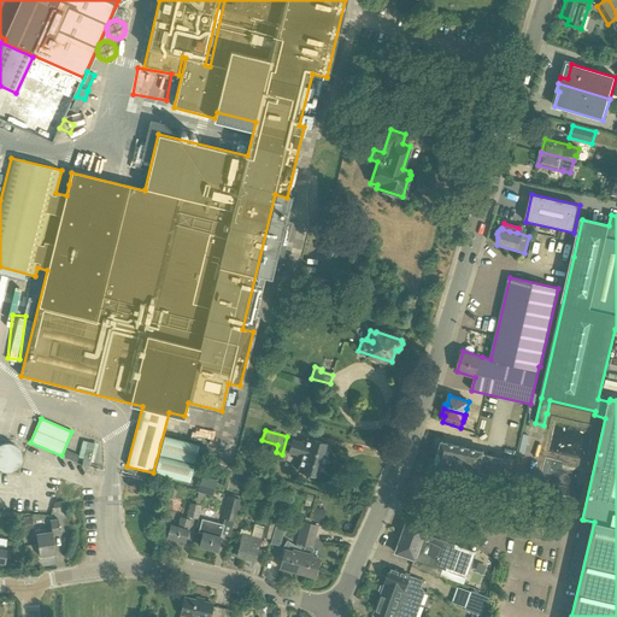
[(215,447),(216,435),(204,434),(203,445),(215,447)]
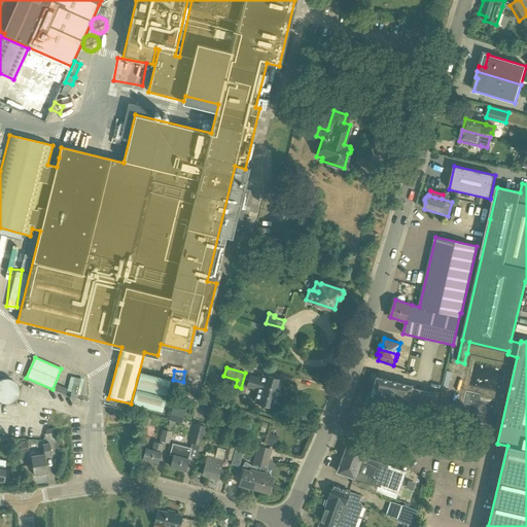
[(170,380),(140,372),(132,405),(162,412),(170,380)]
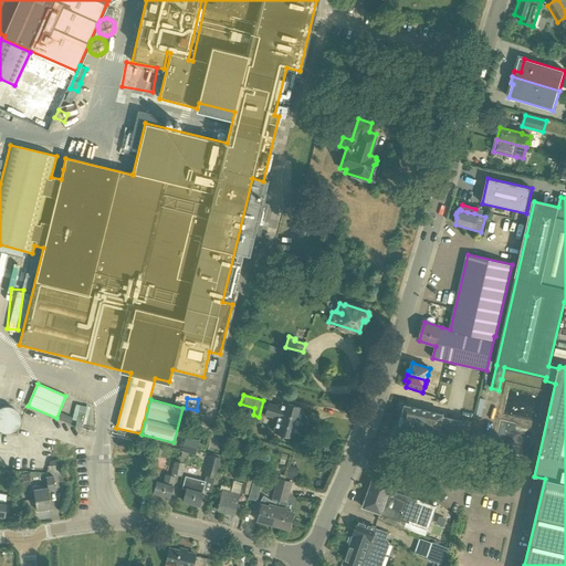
[(278,417),(299,423),(302,408),(282,402),(281,407),(269,404),(265,415),(278,419),(278,417)]
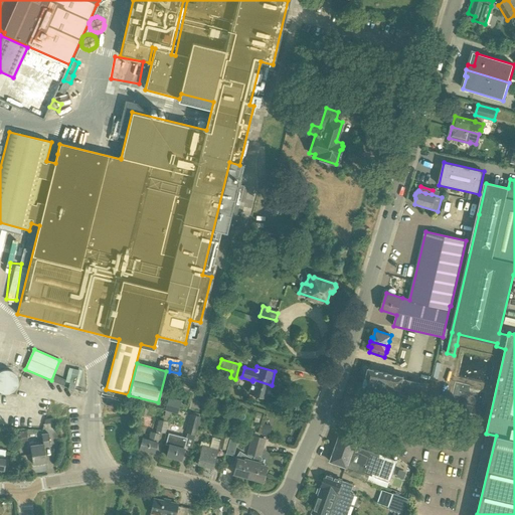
[(68,388),(74,389),(79,370),(73,368),(68,388)]
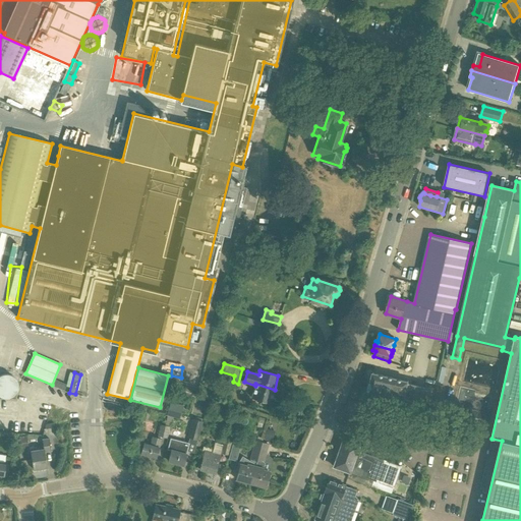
[(370,384),(369,384),(368,390),(367,390),(367,391),(368,391),(365,401),(369,402),(368,404),(379,406),(379,404),(401,410),(403,400),(405,400),(423,405),(427,388),(409,384),(408,384),(408,383),(372,373),(370,384)]
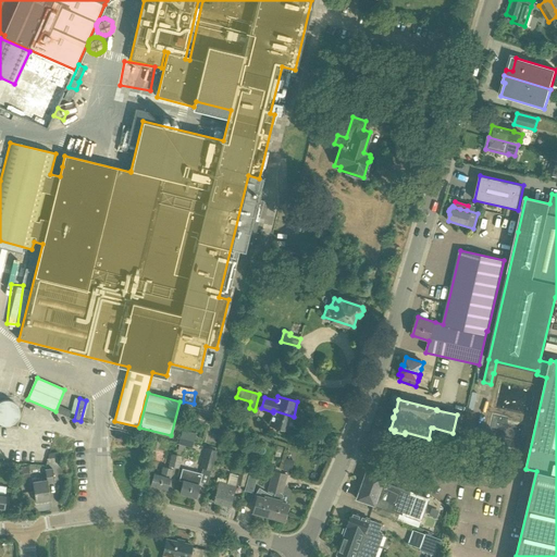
[(10,425),(12,425),(14,424),(15,423),(15,422),(17,421),(17,420),(19,418),(20,416),(20,415),(20,412),(20,411),(19,410),(19,408),(17,407),(16,405),(14,404),(14,403),(12,401),(11,401),(10,400),(8,400),(5,400),(3,400),(2,401),(0,401),(0,424),(1,425),(2,425),(4,426),(5,426),(8,426),(9,426),(10,425)]
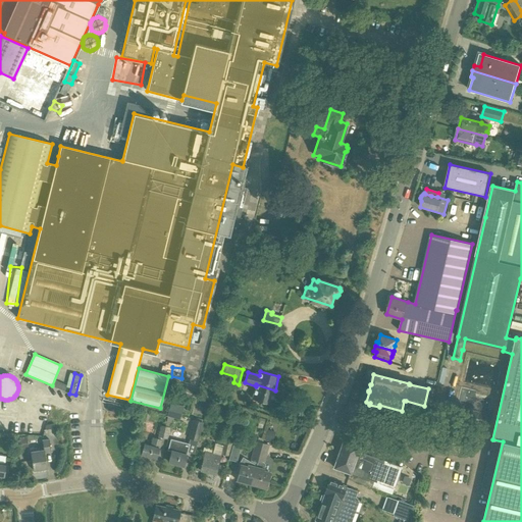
[(55,380),(53,386),(64,392),(66,385),(55,380)]
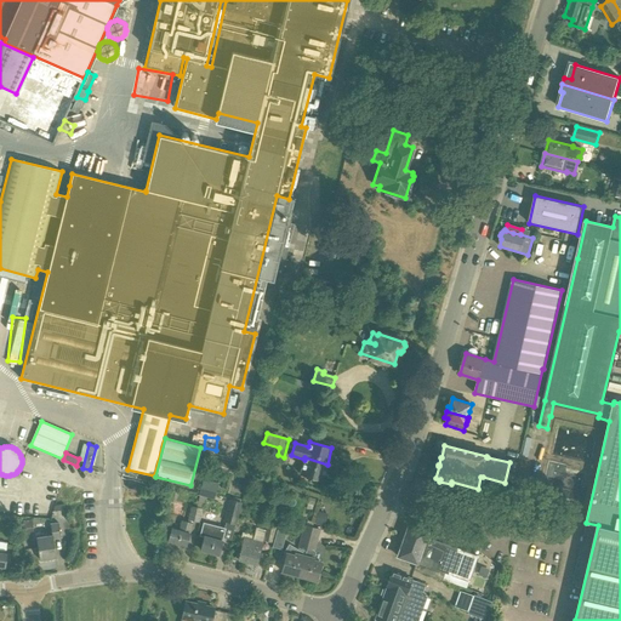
[(328,465),(305,457),(305,460),(300,474),(312,477),(311,483),(319,486),(320,480),(323,480),(328,465)]
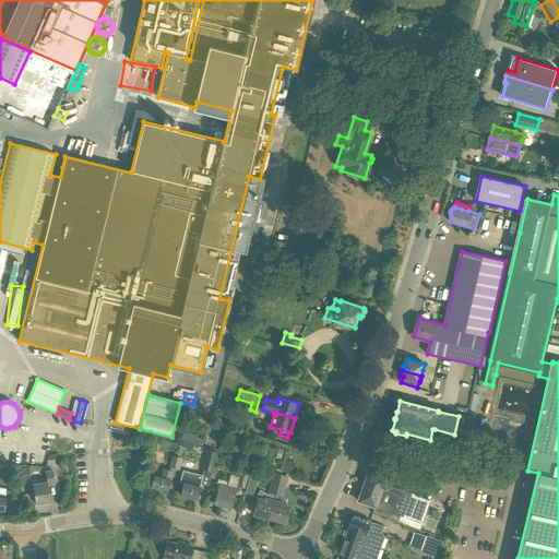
[(114,440),(137,443),(138,435),(116,431),(114,440)]
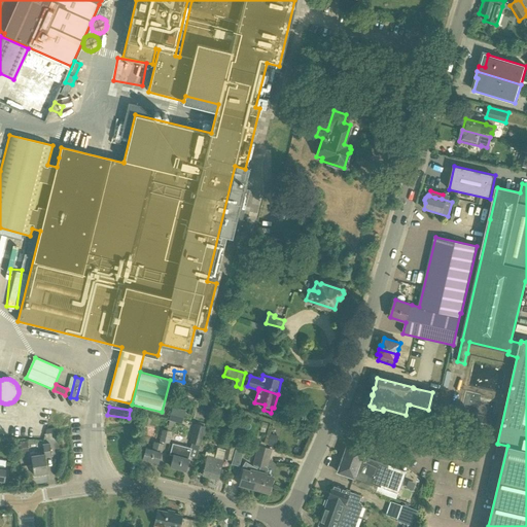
[(172,411),(170,420),(175,421),(178,412),(179,411),(173,409),(172,411)]
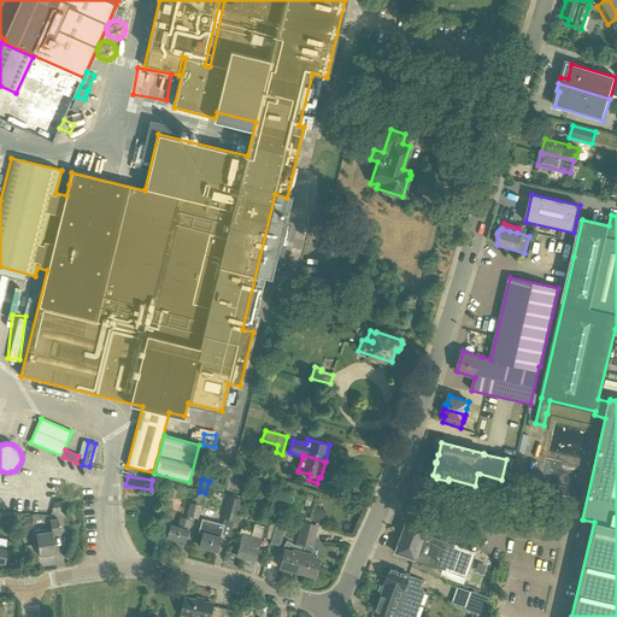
[(312,488),(306,519),(319,522),(327,492),(312,488)]
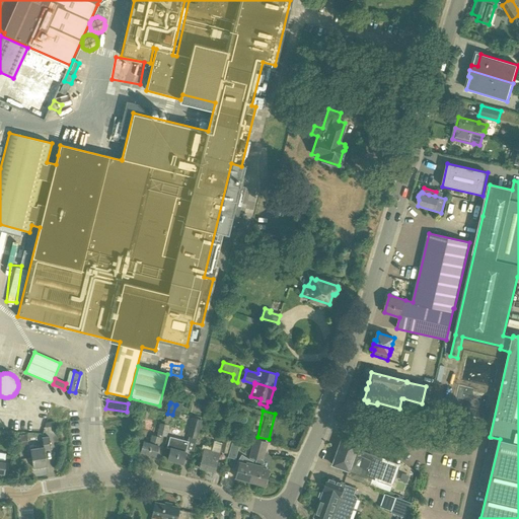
[(197,438),(201,421),(193,419),(189,436),(197,438)]
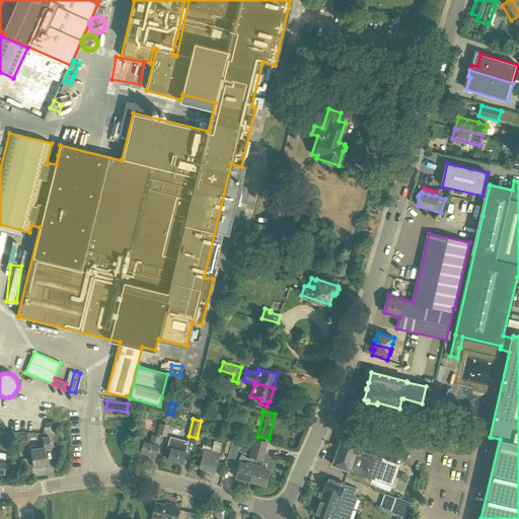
[(158,435),(166,437),(169,426),(161,424),(158,435)]
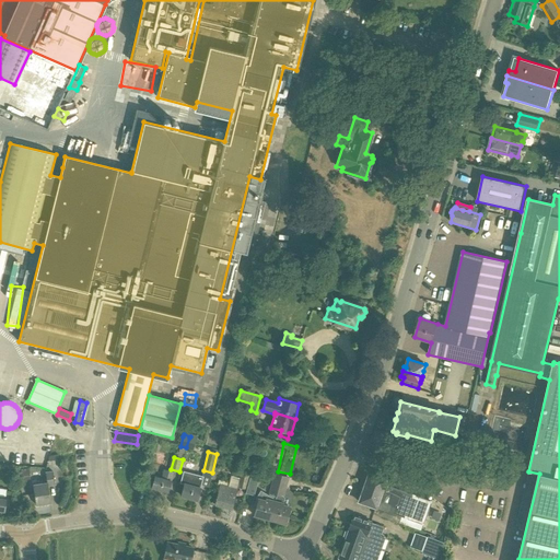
[(151,488),(167,492),(171,481),(171,480),(173,473),(164,469),(162,478),(154,477),(151,488)]
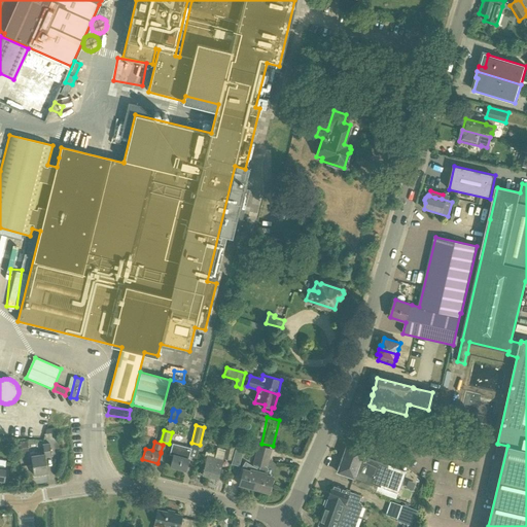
[(227,442),(223,459),(233,461),(237,444),(227,442)]
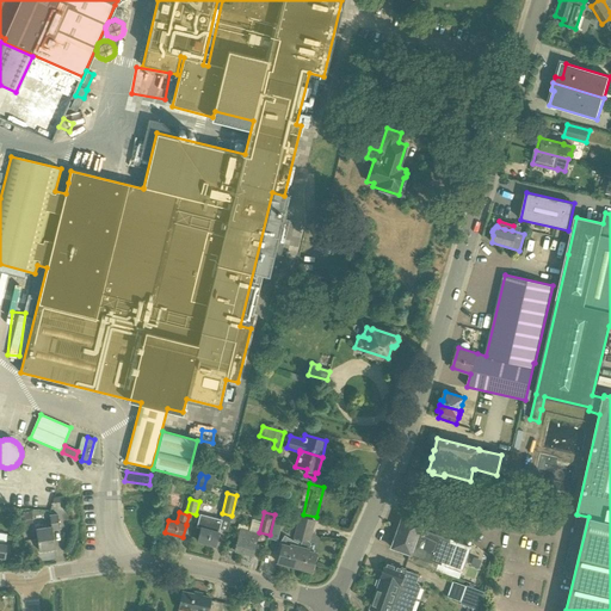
[(38,544),(39,551),(55,549),(53,531),(60,530),(57,514),(49,516),(51,526),(36,529),(37,539),(38,544)]
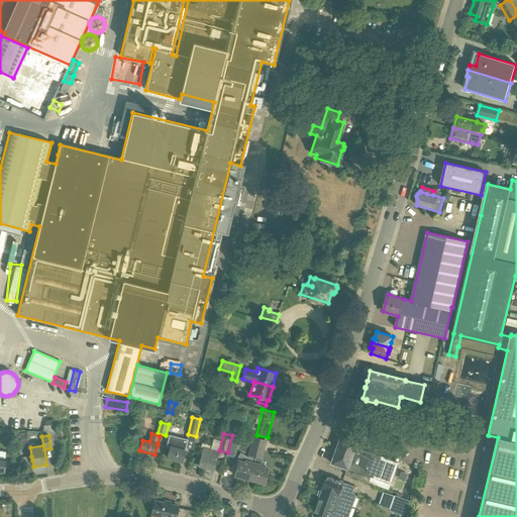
[(167,446),(170,447),(167,457),(182,461),(188,440),(170,435),(167,446)]
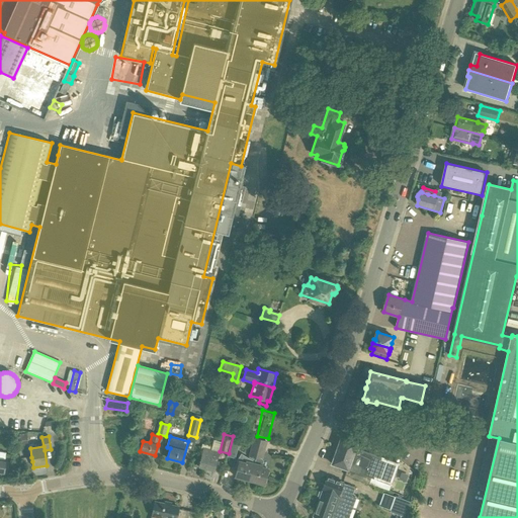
[(258,446),(265,448),(267,441),(254,438),(252,444),(258,446)]
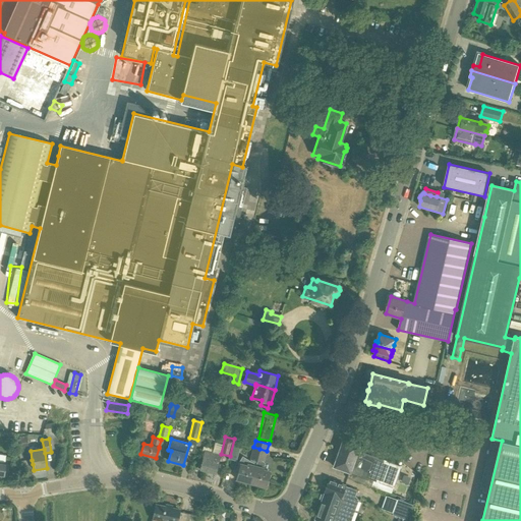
[(360,461),(363,453),(365,448),(351,443),(350,444),(342,441),(338,453),(360,461)]
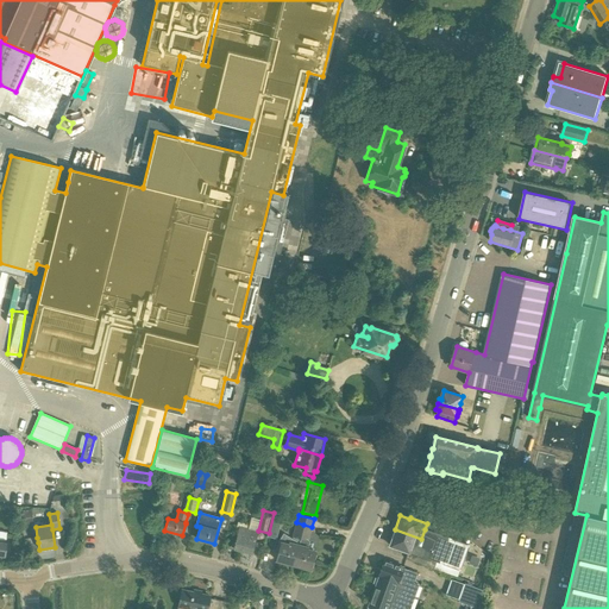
[(302,532),(293,565),(311,570),(315,552),(307,550),(309,541),(308,539),(312,527),(303,525),(296,522),(295,529),(302,532)]
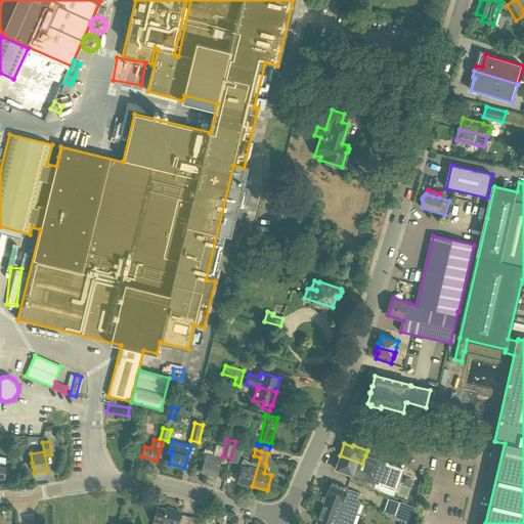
[(201,473),(216,477),(221,457),(206,453),(201,473)]
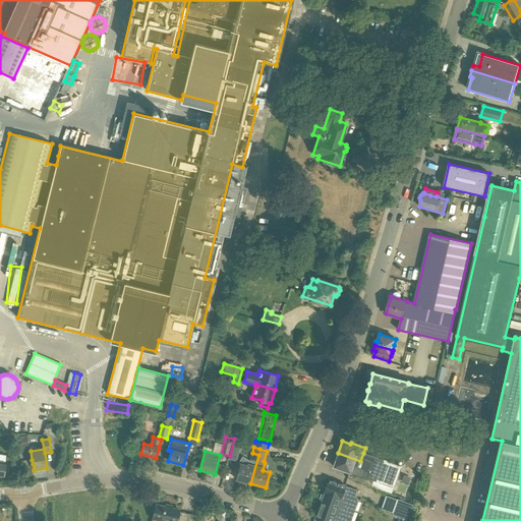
[(236,479),(250,483),(258,455),(252,453),(250,459),(251,459),(249,461),(242,457),(238,464),(239,465),(236,479)]
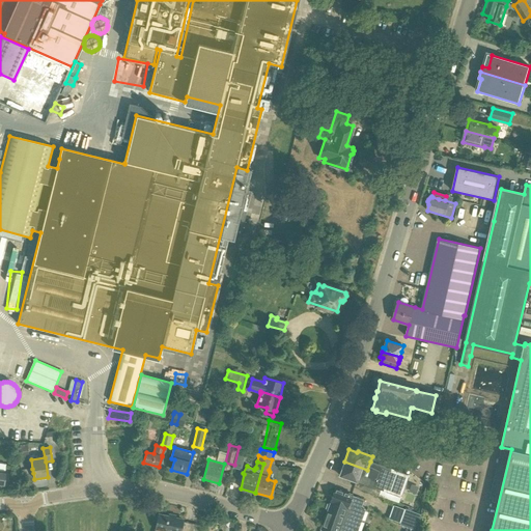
[(367,470),(344,462),(340,474),(347,476),(346,478),(356,481),(362,483),(367,470)]
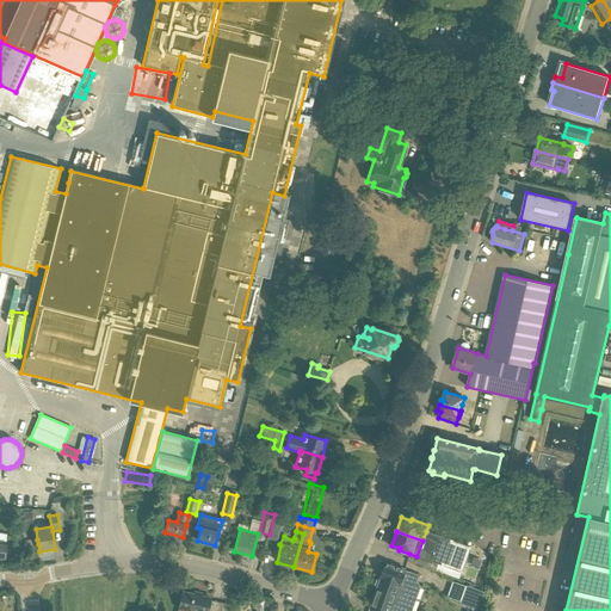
[(426,531),(423,541),(417,556),(409,554),(408,559),(460,578),(470,547),(426,531)]
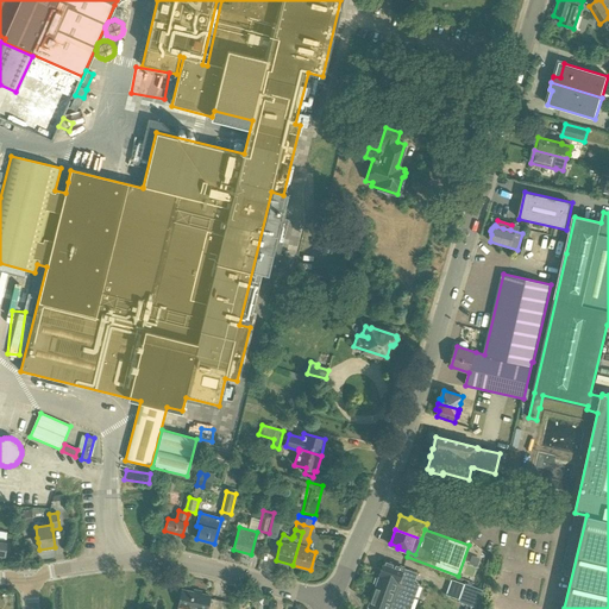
[(369,607),(374,608),(403,608),(405,608),(408,608),(409,608),(418,585),(413,584),(416,573),(402,569),(403,567),(384,560),(378,577),(380,577),(369,607)]
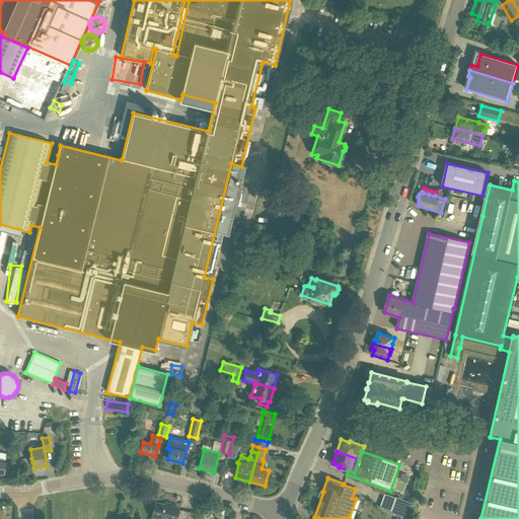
[(392,514),(405,518),(408,518),(412,503),(398,499),(392,514)]
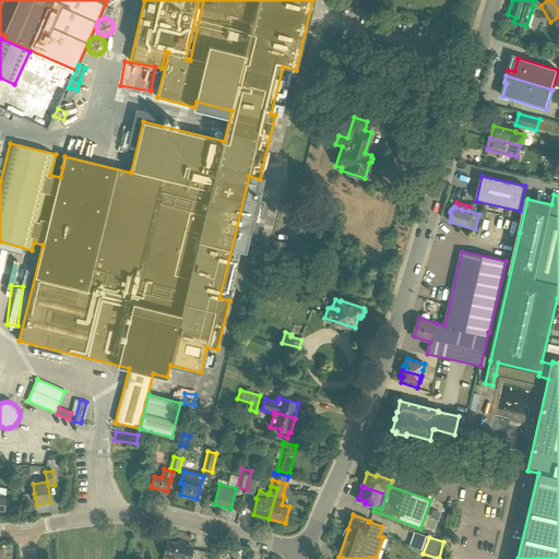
[(165,558),(170,558),(190,558),(193,548),(168,543),(165,558)]
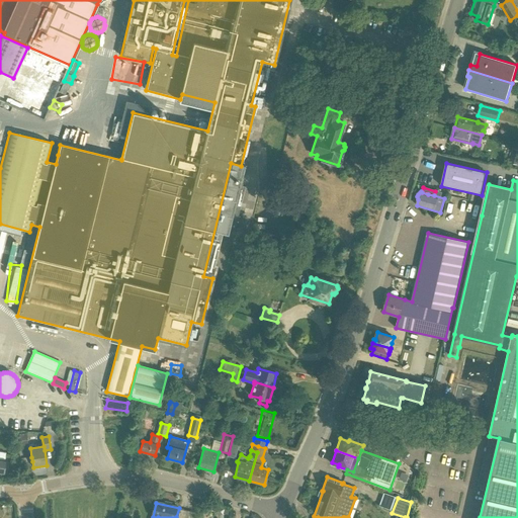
[(384,512),(386,505),(378,503),(376,509),(384,512)]
